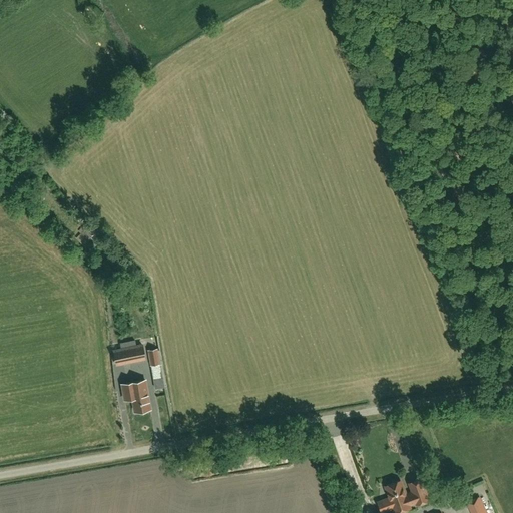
[(84,245),(95,234),(88,227),(77,239),(84,245)]
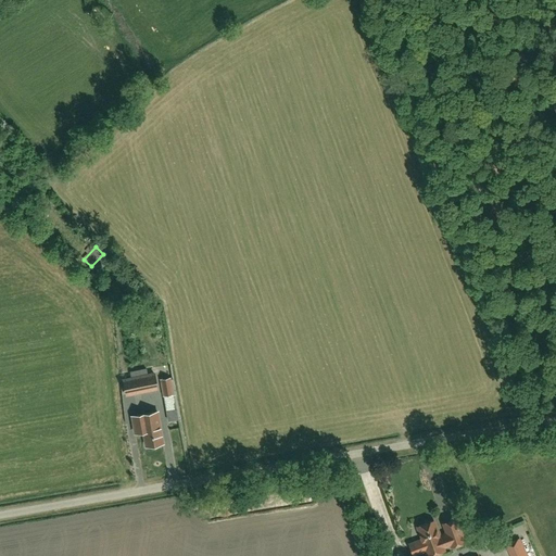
[(154,374),(124,380),(127,395),(158,389),(154,374)]
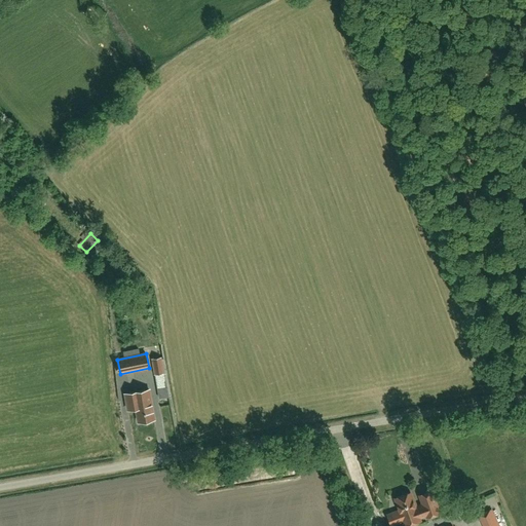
[(153,360),(155,374),(157,388),(166,386),(160,358),(153,360)]
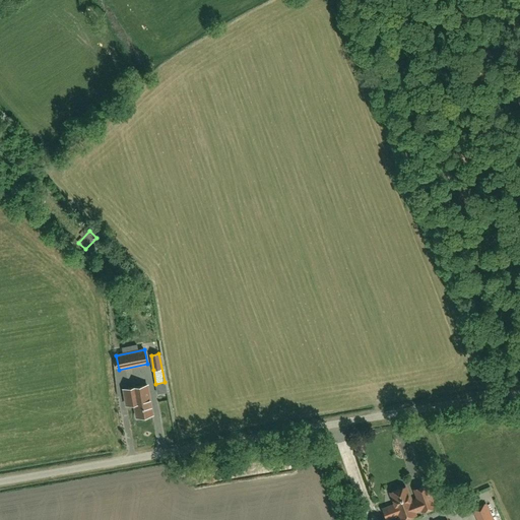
[(127,405),(134,404),(137,417),(152,414),(147,386),(124,389),(127,405)]
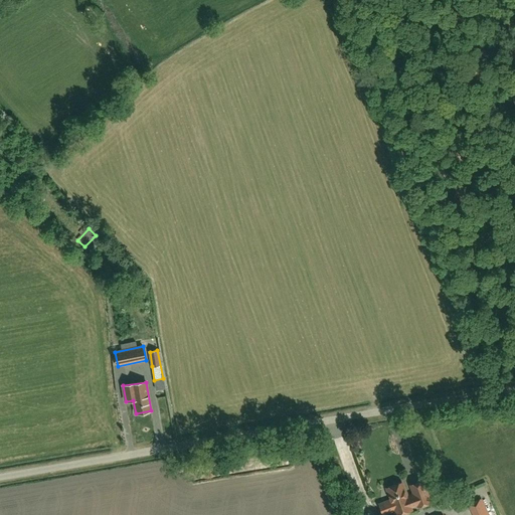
[(204,469),(195,471),(197,480),(206,478),(204,469)]
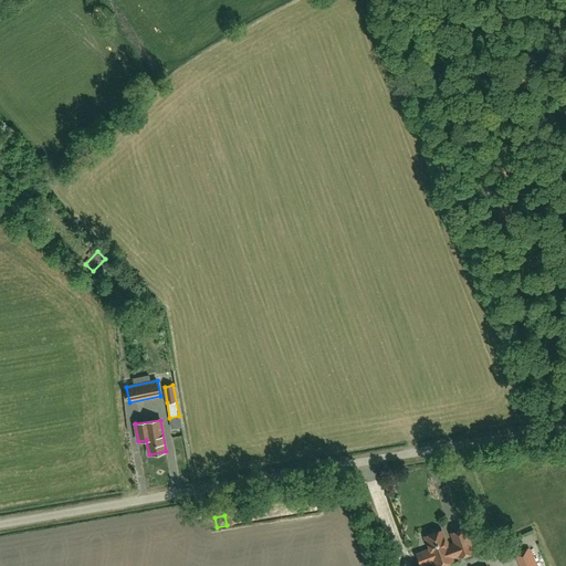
[(472,537),(469,538),(464,526),(450,532),(453,543),(448,545),(446,538),(444,538),(441,531),(425,536),(435,565),(436,565),(452,561),(451,557),(458,555),(459,556),(473,552),(473,551),(477,548),(478,546),(474,538),(472,537)]
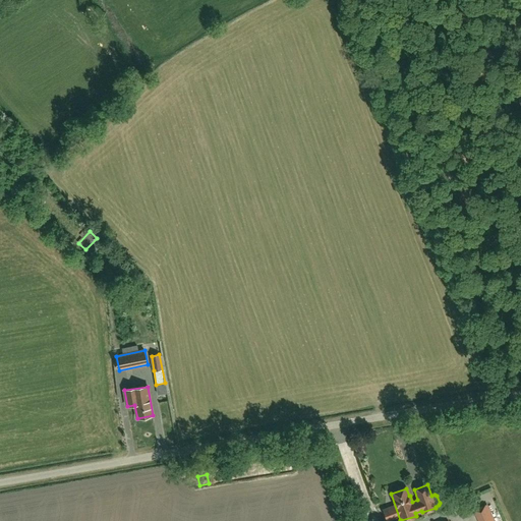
[(452,495),(456,505),(463,502),(459,491),(452,495)]
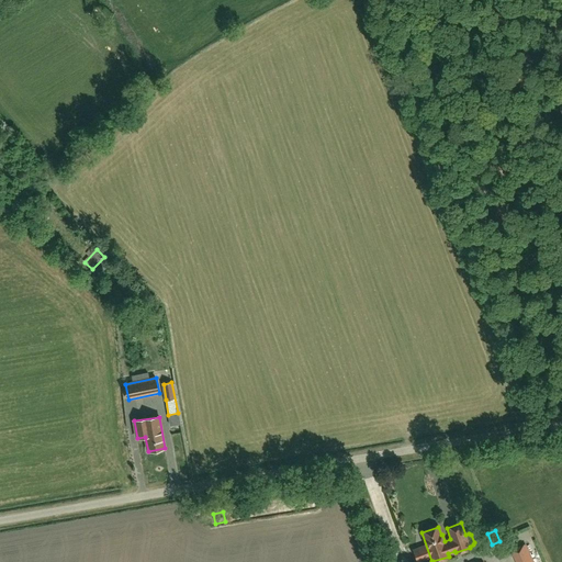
[(532,561),(525,544),(509,552),(512,555),(515,554),(518,561),(532,561)]
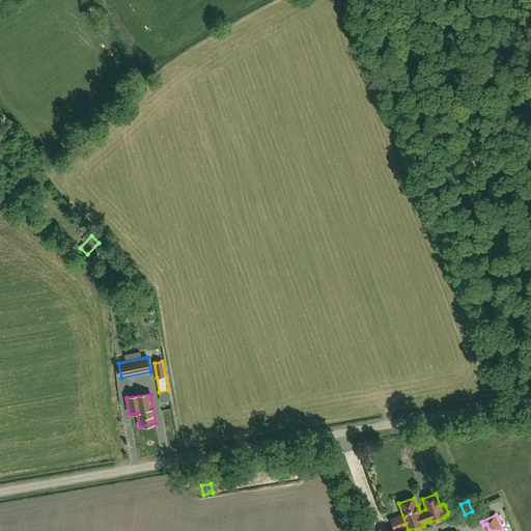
All buildings are outlined.
